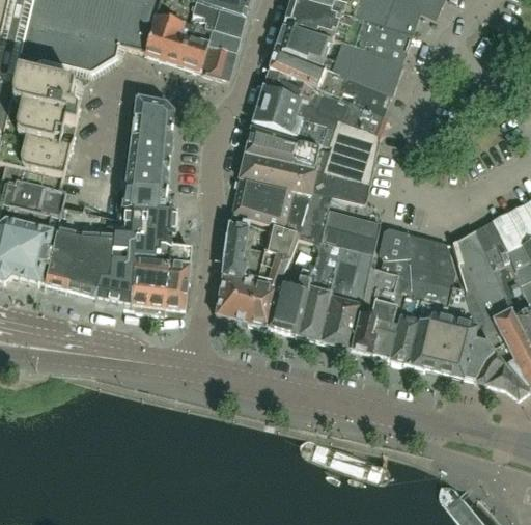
[(0,0),(0,163),(5,165),(23,76),(63,85),(63,84),(62,84),(66,65),(27,55),(32,26),(36,0),(0,0)]
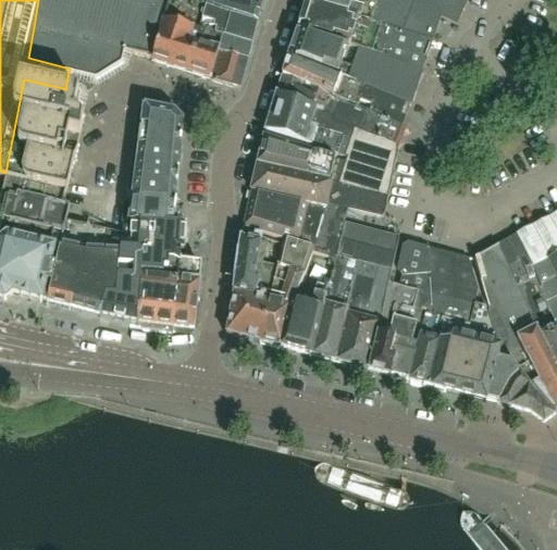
[(163,15),(168,0),(38,0),(34,27),(123,48),(152,54),(163,15)]
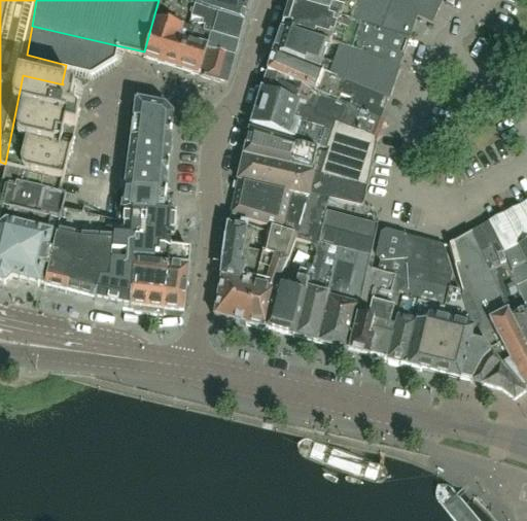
[(202,38),(204,30),(202,30),(181,24),(187,6),(172,2),(173,0),(159,0),(154,14),(144,51),(143,55),(199,72),(205,47),(207,39),(202,38)]
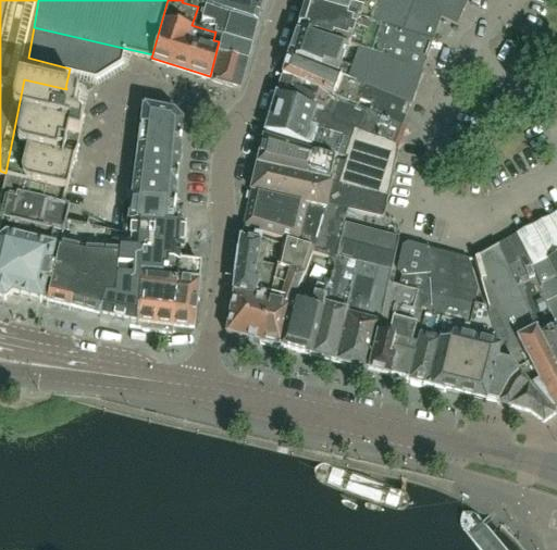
[(201,14),(206,3),(200,1),(197,0),(183,0),(182,2),(198,7),(192,25),(213,32),(215,22),(206,19),(207,16),(201,14)]
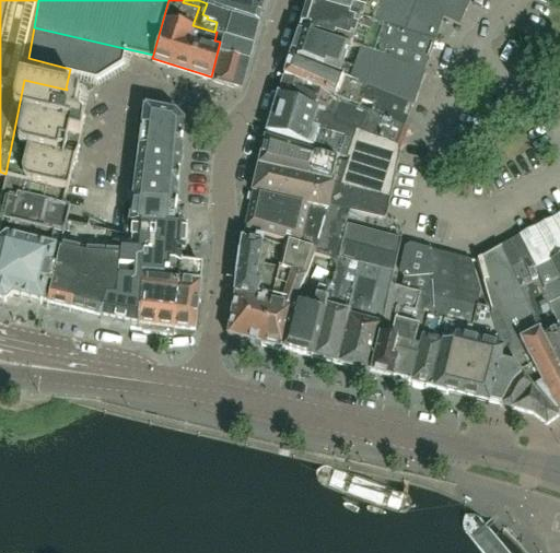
[(258,20),(263,0),(198,0),(201,1),(207,3),(258,20)]
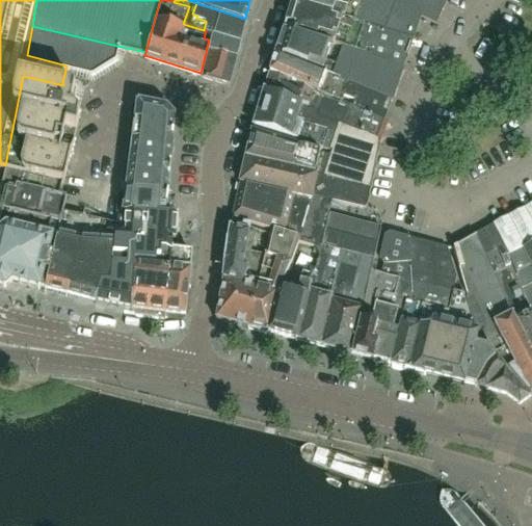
[(413,34),(295,0),(292,0),(284,25),(330,41),(331,40),(341,44),(402,63),(413,34)]
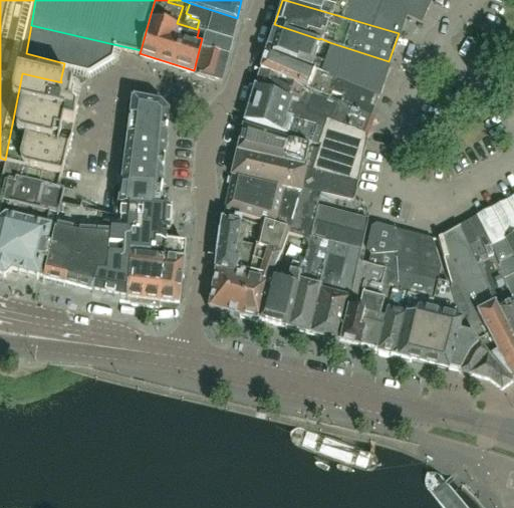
[(423,15),(376,0),(285,0),(399,33),(407,12),(422,19),(423,15)]
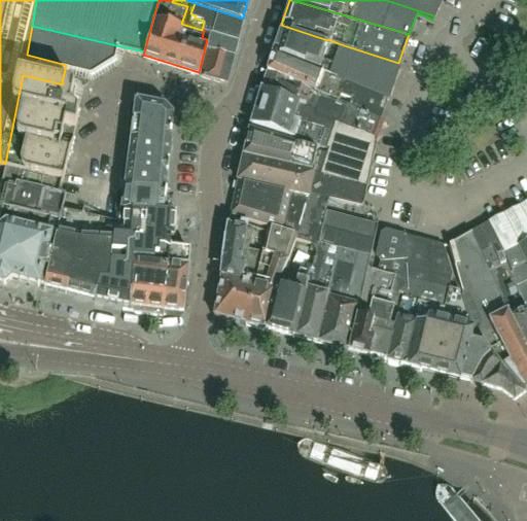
[(386,0),(433,15),(440,0),(386,0)]
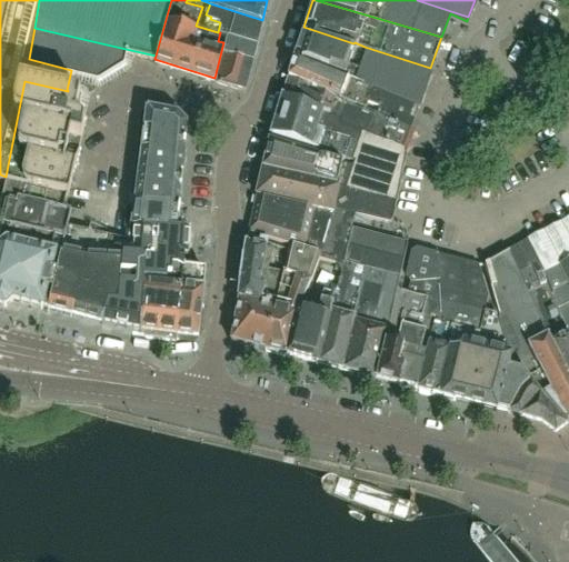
[(252,58),(262,20),(210,3),(206,14),(211,17),(210,19),(220,22),(218,32),(220,32),(218,41),(223,42),(221,51),(252,58)]
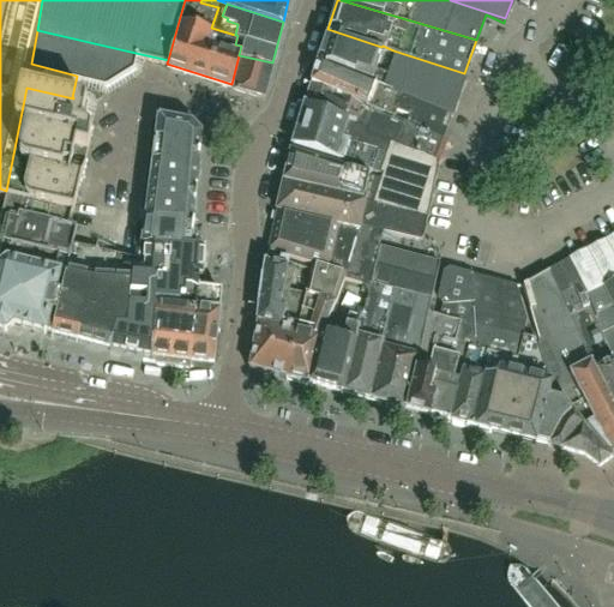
[(374,68),(381,47),(327,29),(318,56),(318,58),(371,78),(374,68)]
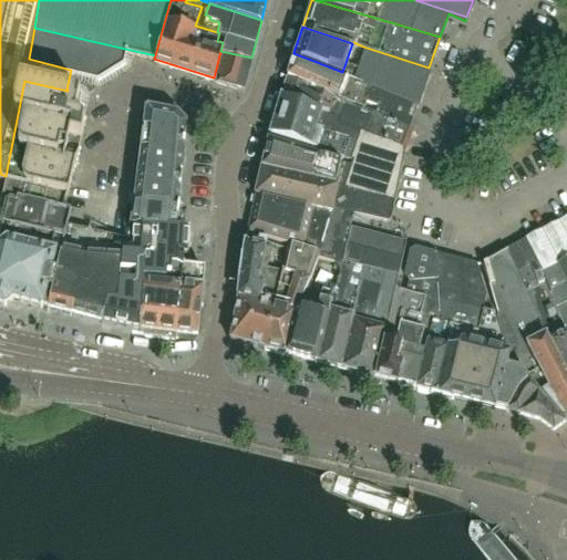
[(122,60),(125,49),(34,28),(29,59),(71,70),(72,70),(73,69),(92,74),(98,75),(99,74),(115,64),(122,60)]
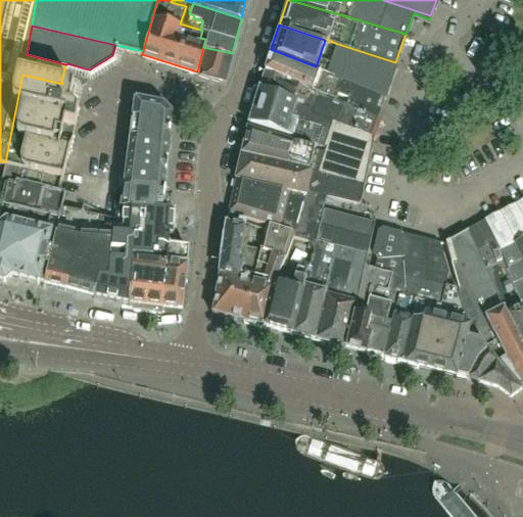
[(319,58),(316,66),(385,94),(395,62),(335,43),(329,62),(319,58)]
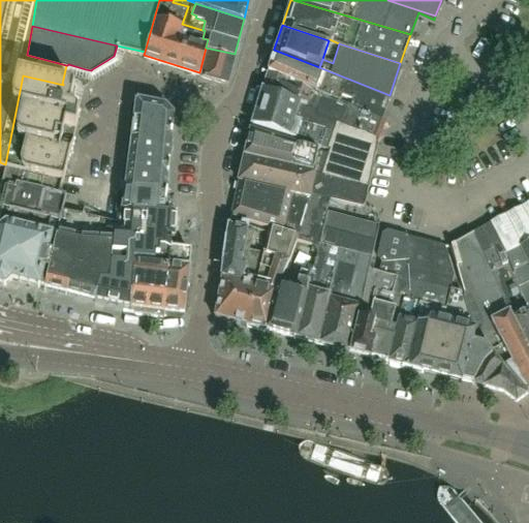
[(227,81),(235,54),(206,48),(199,72),(227,81)]
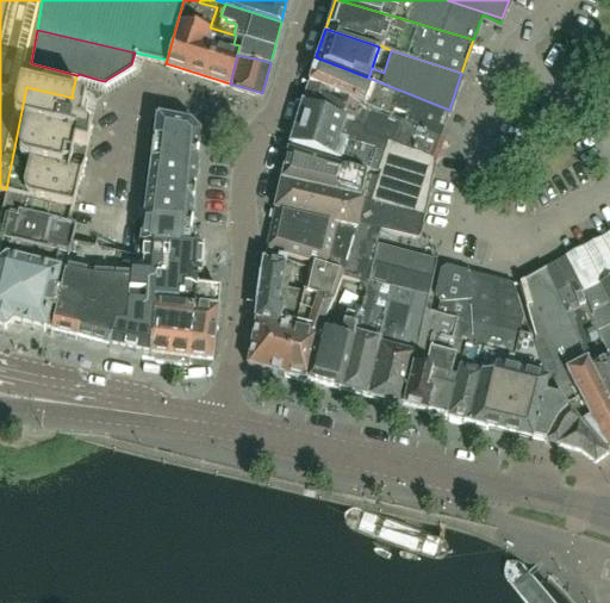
[(449,110),(368,78),(316,57),(309,80),(366,104),(440,132),(441,132),(449,110)]
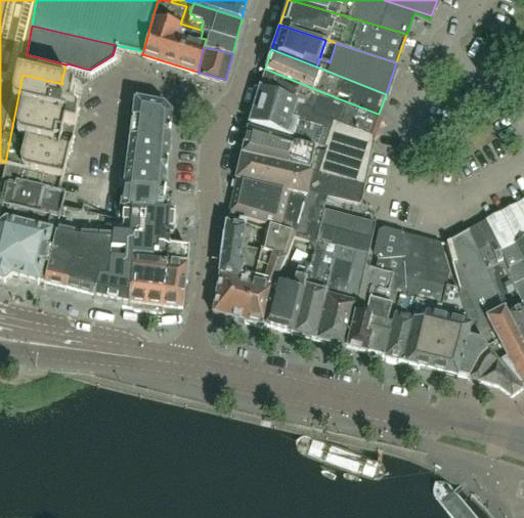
[(378,114),(314,89),(265,69),(260,85),(314,105),(312,112),(370,132),(372,130),(378,114)]
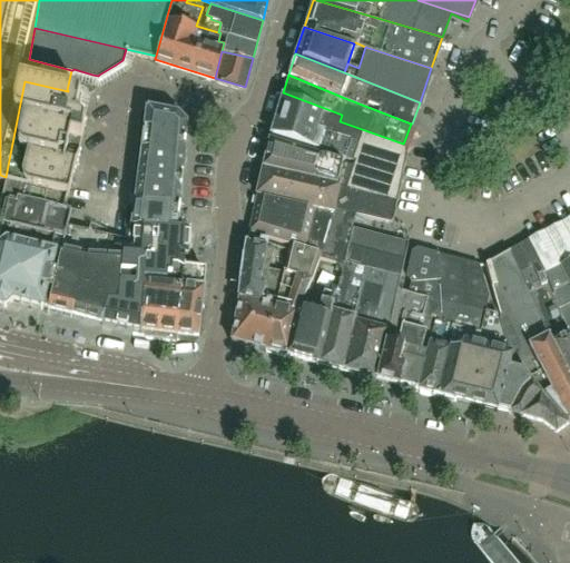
[(76,80),(76,89),(98,90),(98,81),(76,80)]
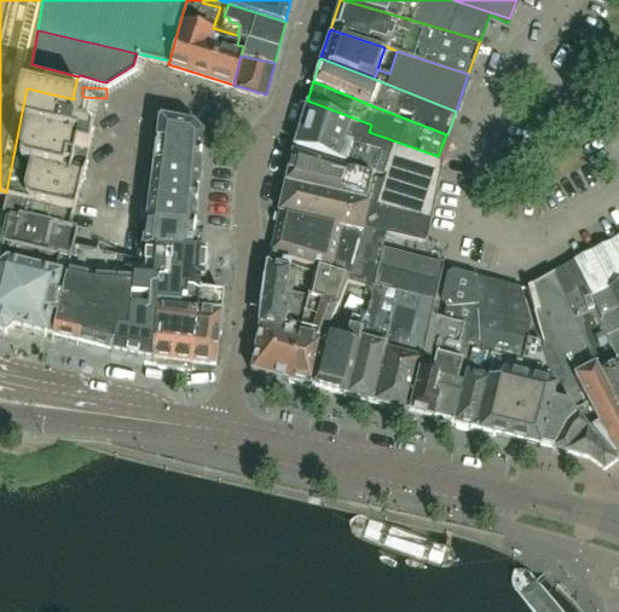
[(22,195),(74,207),(93,128),(81,126),(87,100),(84,100),(84,102),(74,99),(27,88),(6,192),(3,207),(18,211),(22,195)]
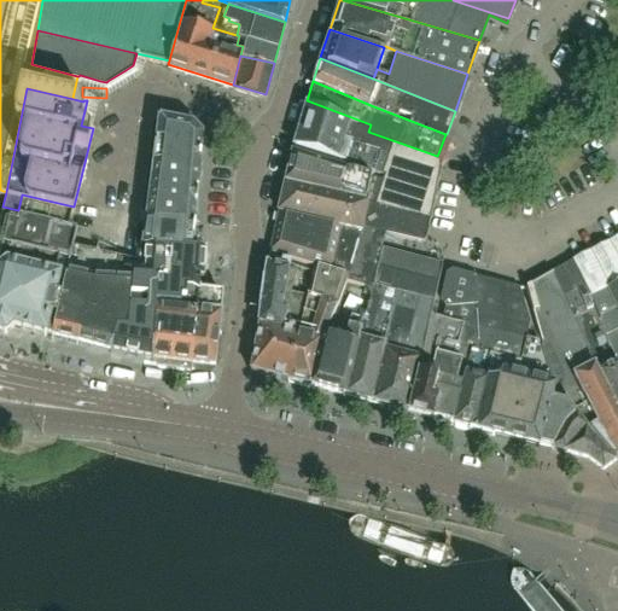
[(368,132),(371,124),(307,100),(295,143),(356,162),(363,143),(390,150),(383,170),(384,172),(378,188),(378,190),(377,201),(430,215),(442,158),(437,157),(437,156),(368,132)]
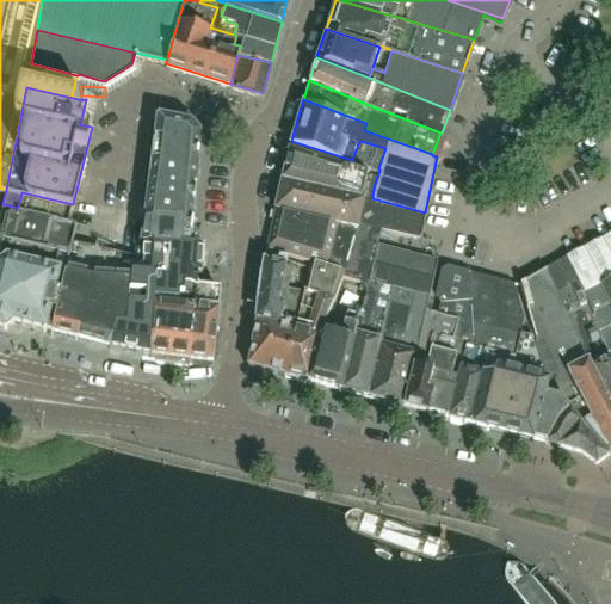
[(196,166),(197,155),(199,129),(190,119),(152,112),(135,240),(187,244),(189,244),(190,241),(190,230),(192,216),(193,199),(195,183),(196,166)]
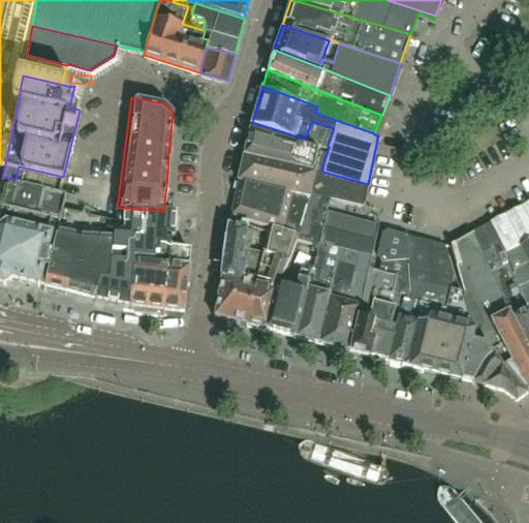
[(311,122),(305,139),(308,140),(307,141),(328,146),(334,128),(311,122)]
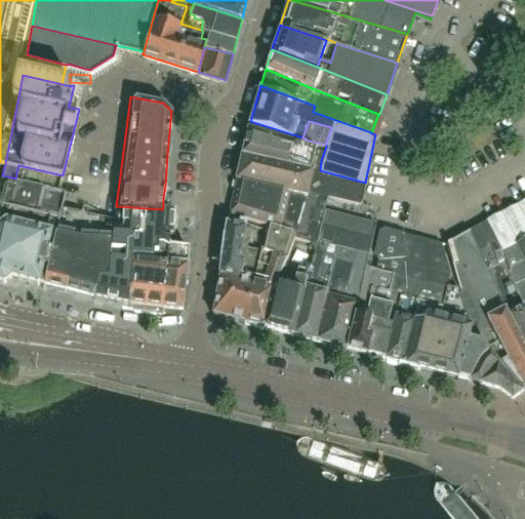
[(291,151),(294,141),(248,125),(242,152),(311,167),(313,168),(320,170),(321,161),(321,160),(313,158),(313,157),(291,151)]
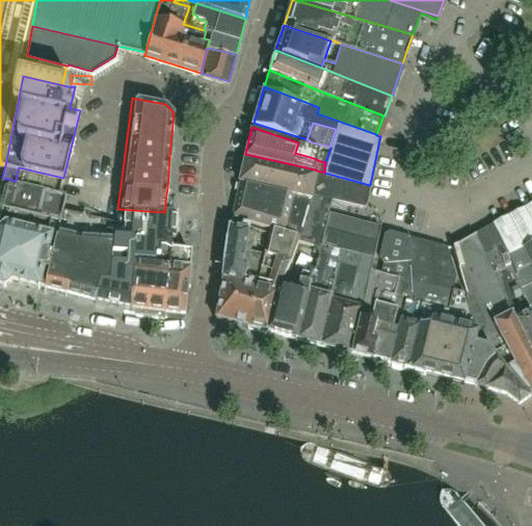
[(316,176),(317,171),(315,169),(245,154),(239,179),(284,189),(311,195),(312,192),(316,176)]
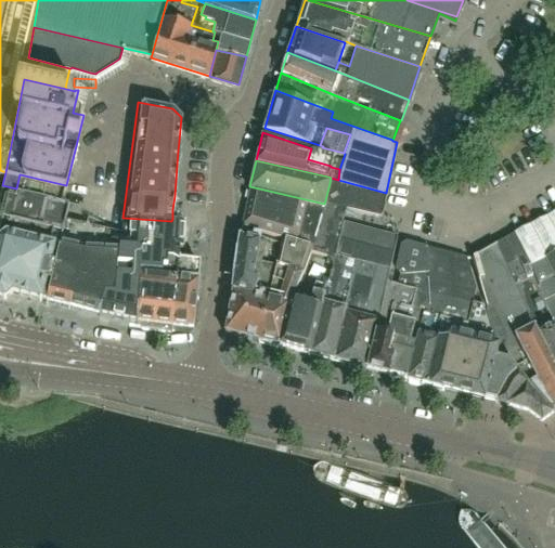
[(47,298),(66,214),(69,201),(62,199),(65,186),(66,186),(66,185),(20,174),(16,188),(2,185),(0,195),(0,294),(5,295),(11,289),(47,298)]
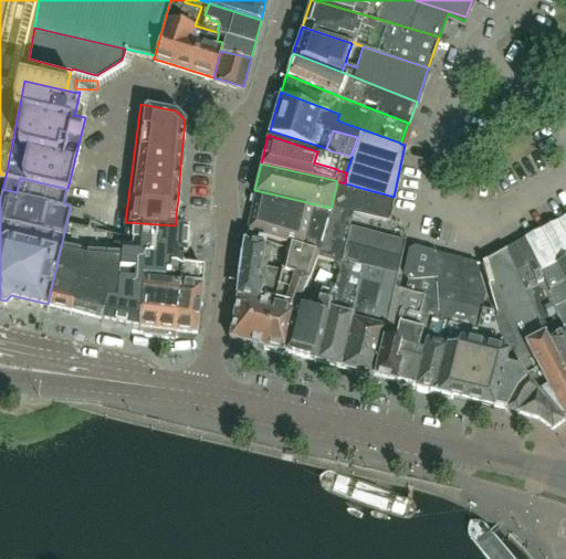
[(392,204),(394,197),(345,183),(337,181),(336,187),(332,204),(353,209),(389,218),(392,204)]
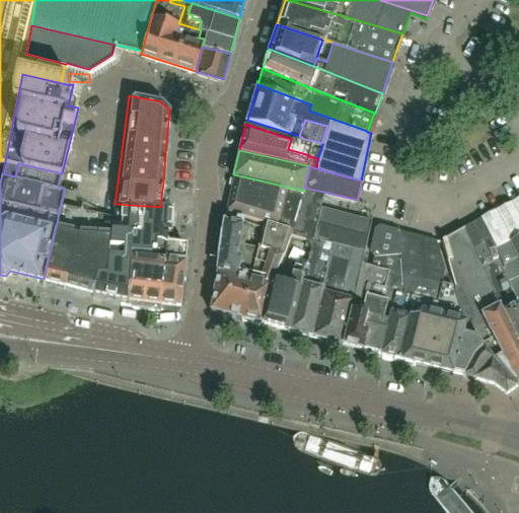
[(314,236),(321,206),(320,205),(323,192),(304,188),(303,191),(277,185),(233,174),(226,208),(264,219),(293,228),(291,232),(306,236),(312,238),(314,236)]
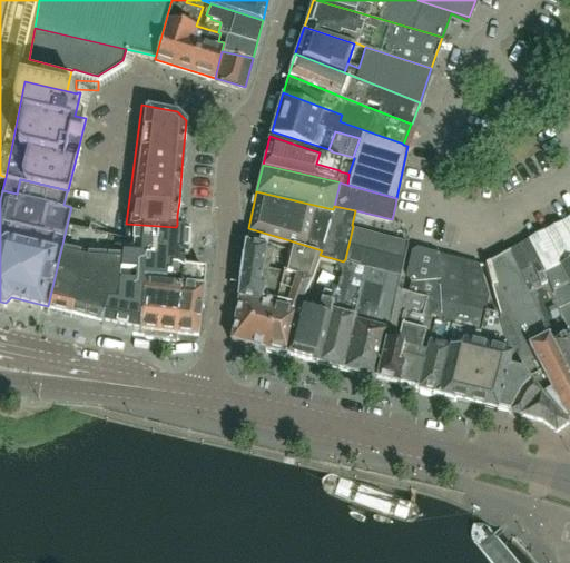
[(569,215),(528,237),(541,270),(559,262),(569,283),(569,215)]
